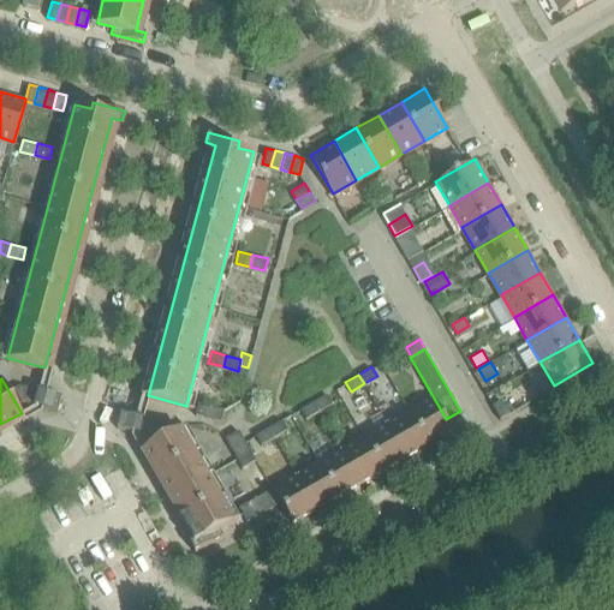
[(24,401),(28,386),(19,384),(13,387),(21,400),(24,401)]
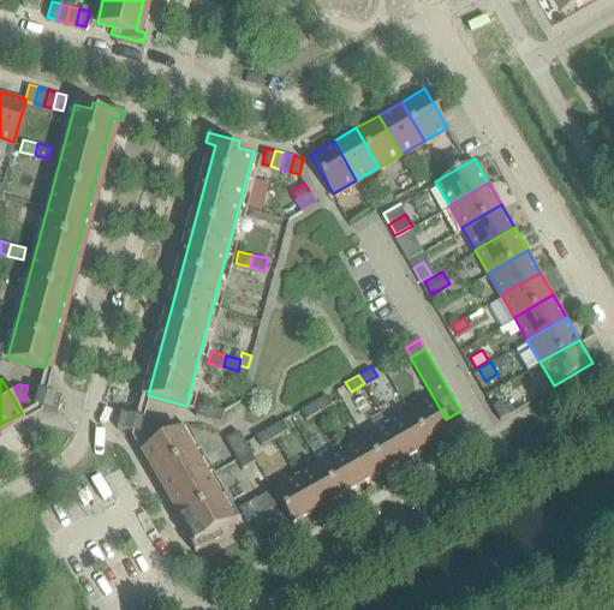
[(28,386),(24,401),(34,404),(39,389),(28,386)]
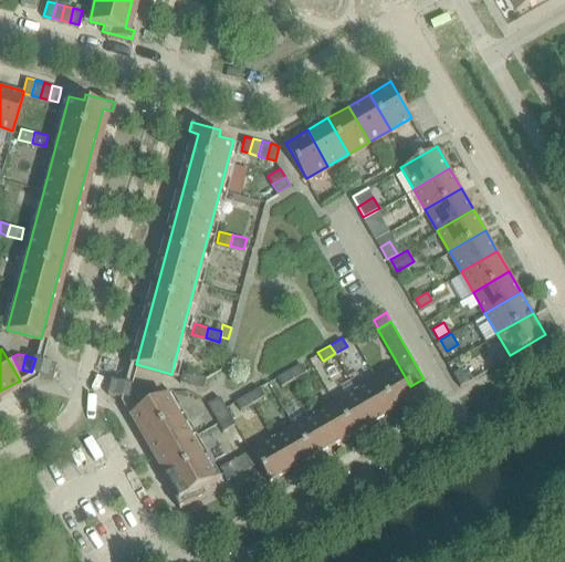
[(289,368),(293,377),(305,371),(301,362),(289,368)]
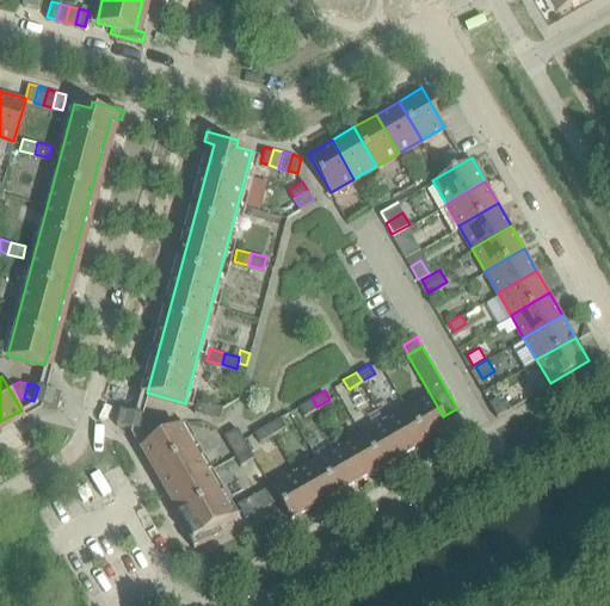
[(405,406),(425,439),(449,426),(443,416),(429,391),(405,406)]
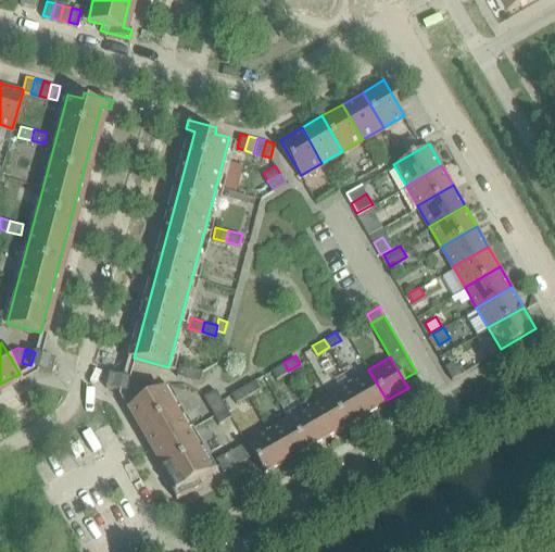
[(452,377),(461,373),(453,360),(444,365),(452,377)]
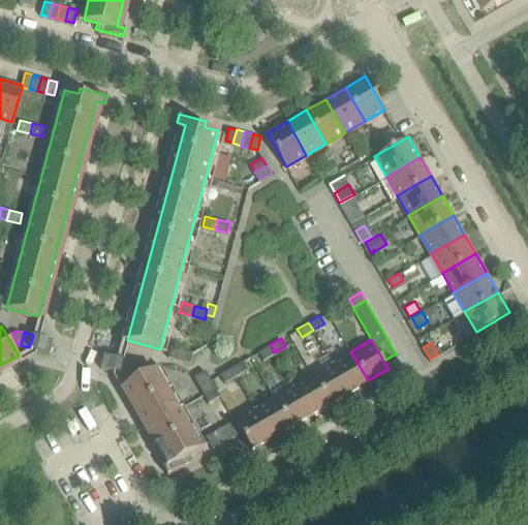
[(274,352),(270,344),(258,351),(262,359),(274,352)]
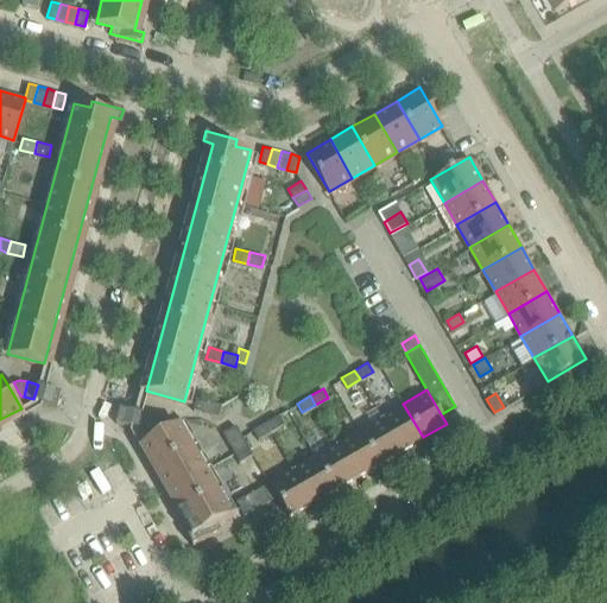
[(208,400),(196,397),(193,408),(206,412),(208,400)]
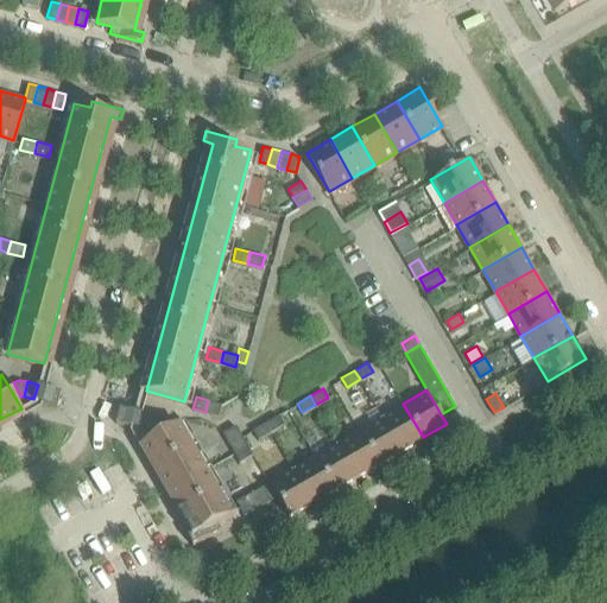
[(217,416),(221,404),(208,400),(206,412),(217,416)]
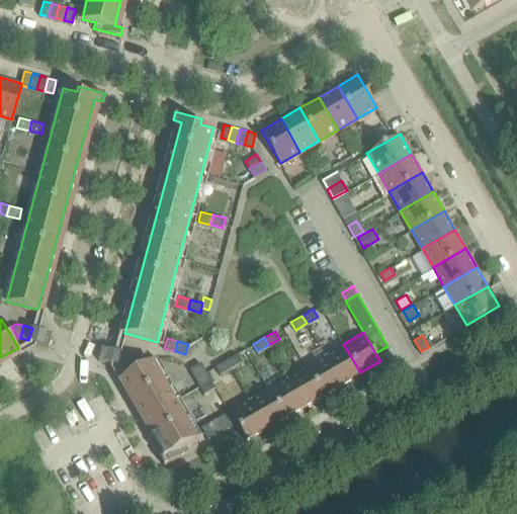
[(360,372),(343,344),(325,355),(341,383),(360,372)]
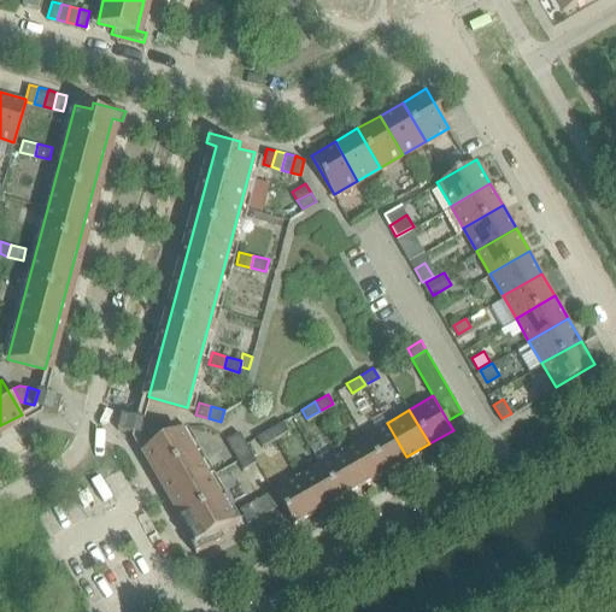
[(371,417),(379,428),(364,435),(383,470),(406,457),(387,423),(381,412),(371,417)]
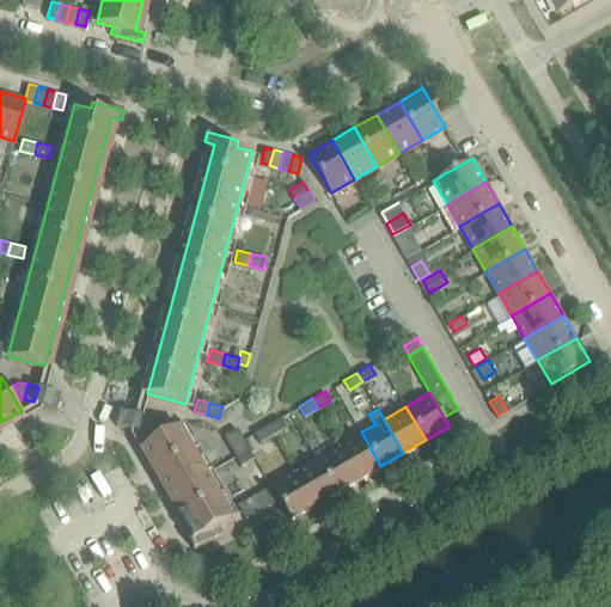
[(144,415),(139,430),(148,433),(153,417),(144,415)]
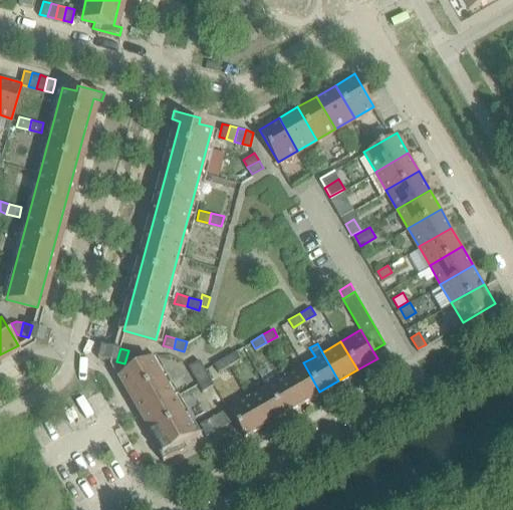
[(129,350),(124,363),(129,364),(139,358),(136,352),(129,350)]
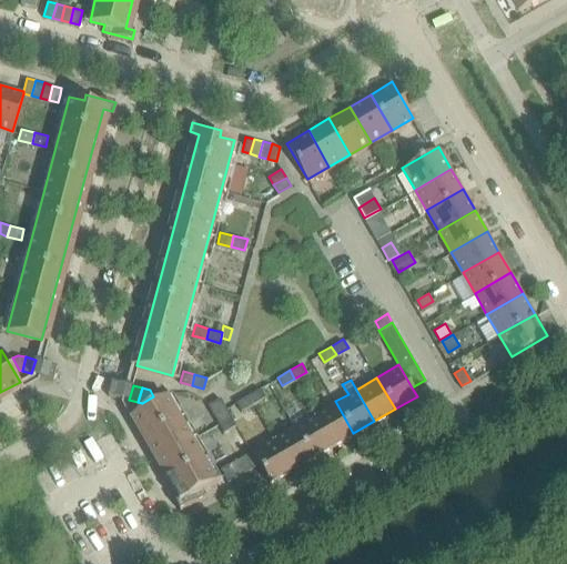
[(247,394),(253,403),(265,395),(260,388),(247,394)]
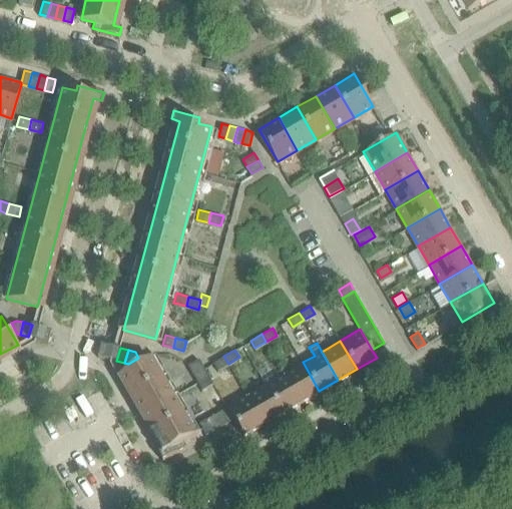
[(194,433),(172,395),(150,356),(122,373),(165,448),(158,452),(162,459),(185,445),(182,440),(194,433)]
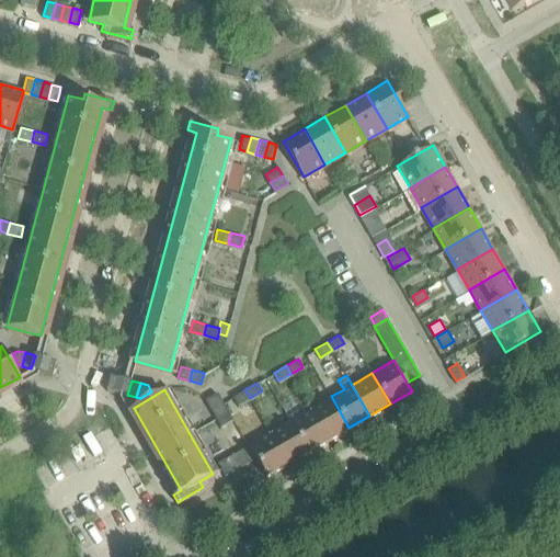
[(250,398),(244,389),(232,396),(238,405),(250,398)]
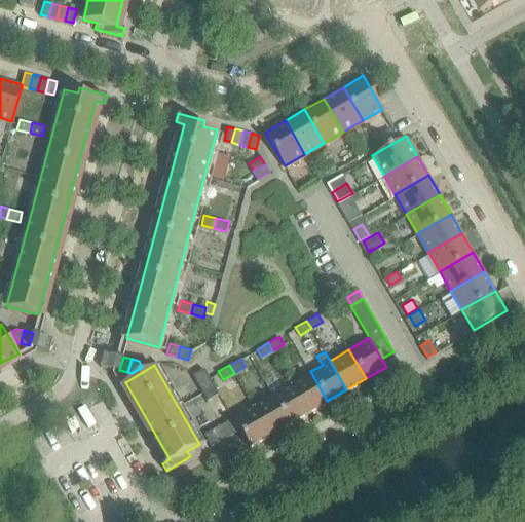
[(198,370),(205,383),(211,379),(203,367),(198,370)]
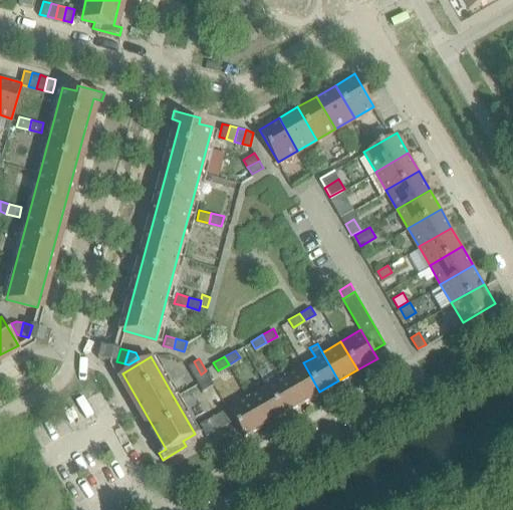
[(195,377),(201,374),(194,361),(188,365),(195,377)]
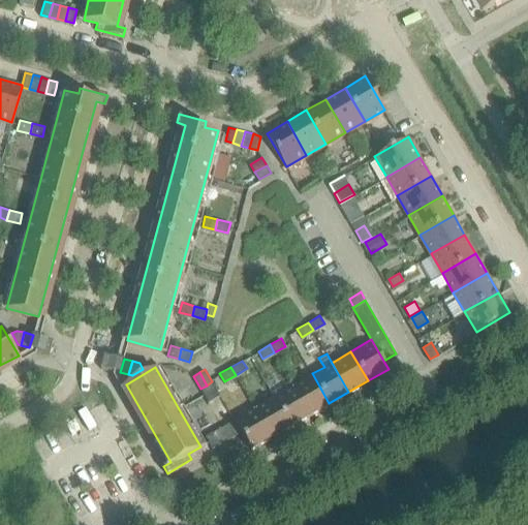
[(292,384),(310,414),(329,403),(312,373),(292,384)]
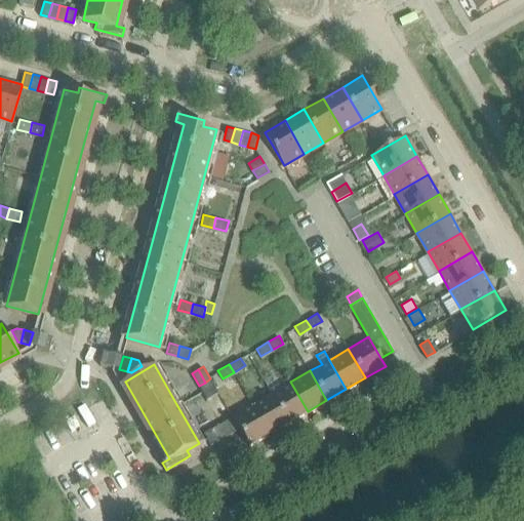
[(271,393),(288,422),(308,411),(290,382),(271,393)]
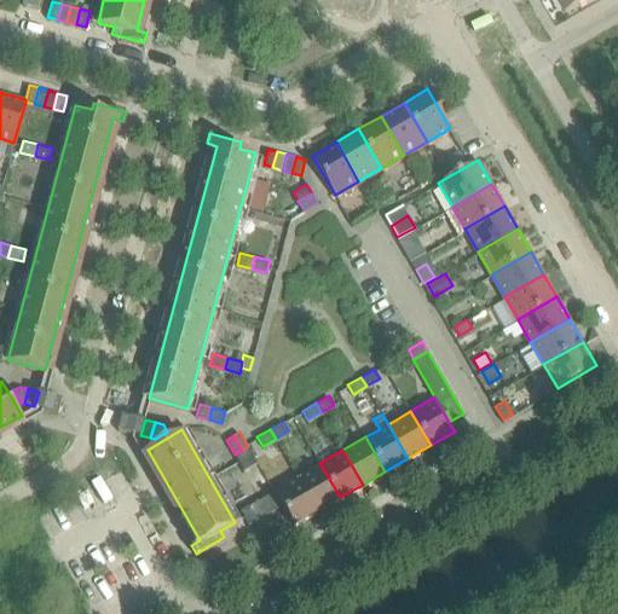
[(235,455),(243,469),(250,465),(242,451),(235,455)]
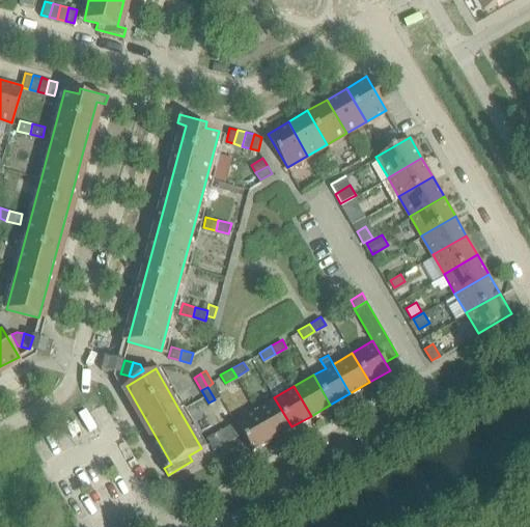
[(291,426),(274,397),(255,409),(272,438),(291,426)]
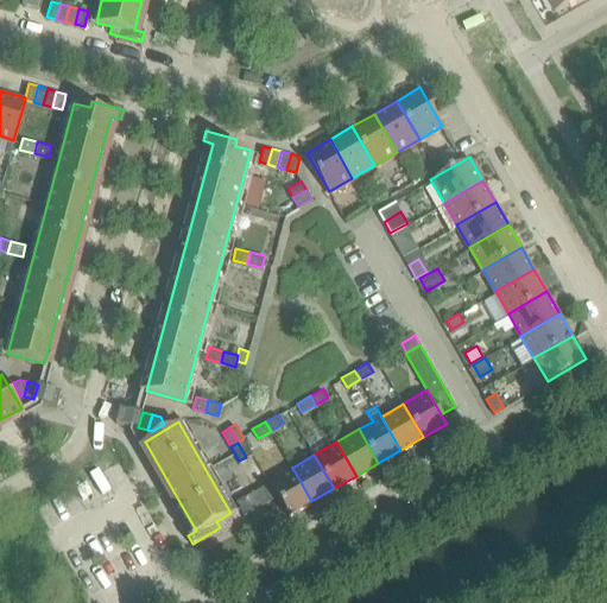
[(269,481),(277,495),(288,515),(311,501),(292,468),(269,481)]
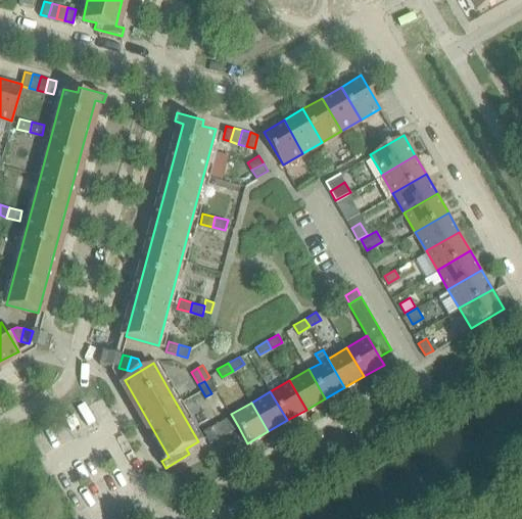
[(238,426),(231,414),(224,418),(231,430),(238,426)]
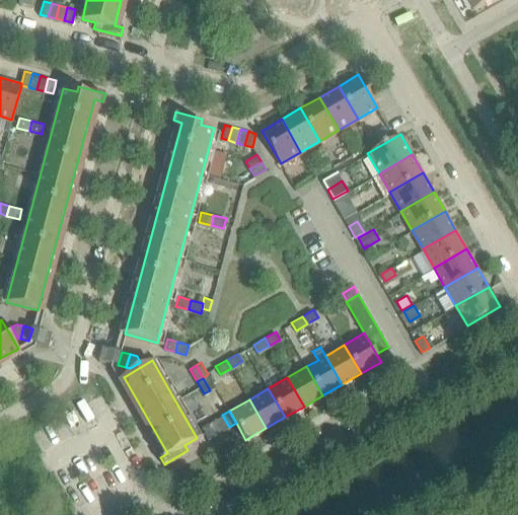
[(229,427),(222,415),(215,419),(222,431),(229,427)]
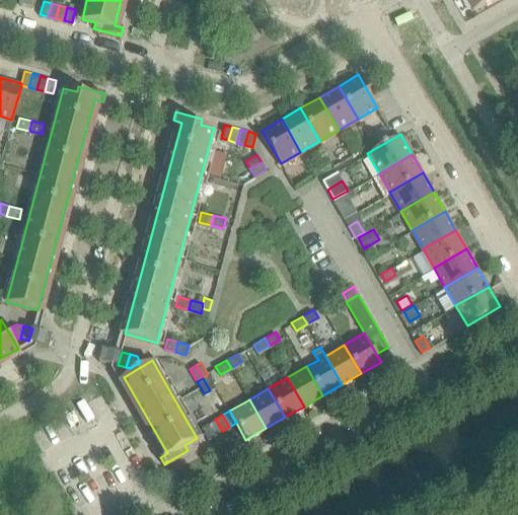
[(222,431),(215,419),(208,423),(215,435),(222,431)]
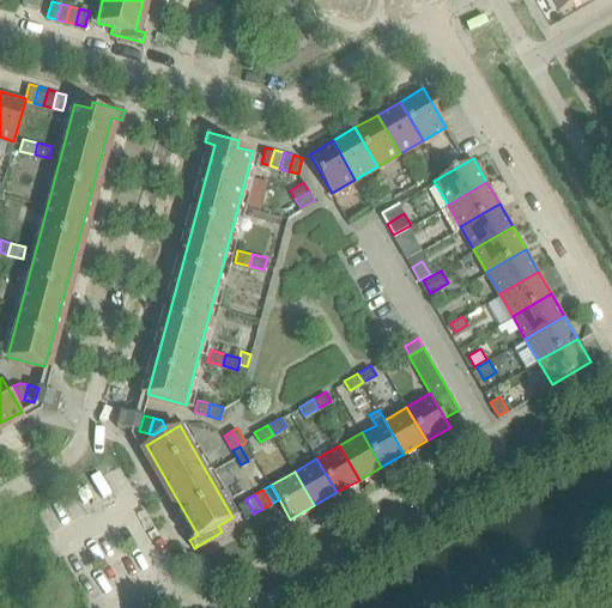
[(246,499),(237,504),(246,518),(254,514),(246,499)]
